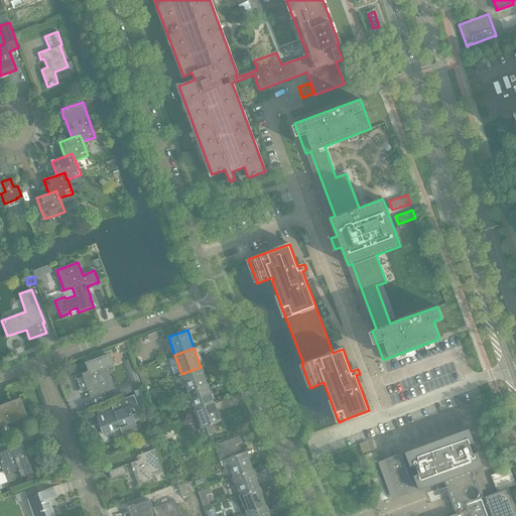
[(85,375),(85,376),(77,379),(82,392),(90,389),(92,395),(113,388),(108,373),(115,370),(110,356),(104,358),(88,364),(91,372),(85,375)]
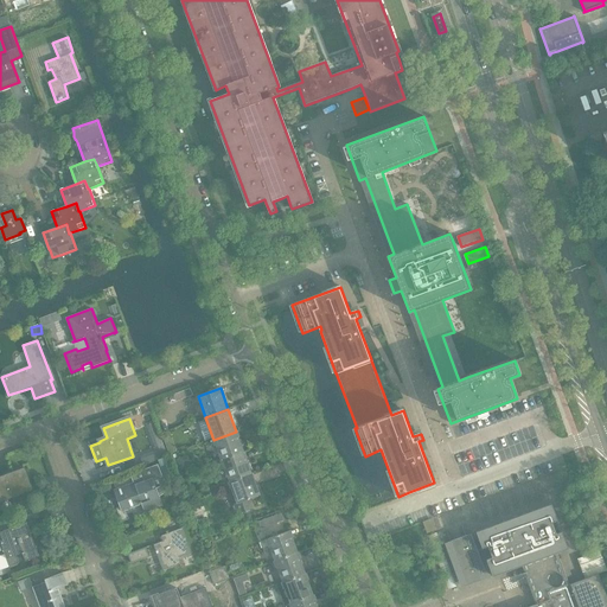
[(144,454),(146,462),(167,455),(155,421),(146,425),(155,451),(144,454)]
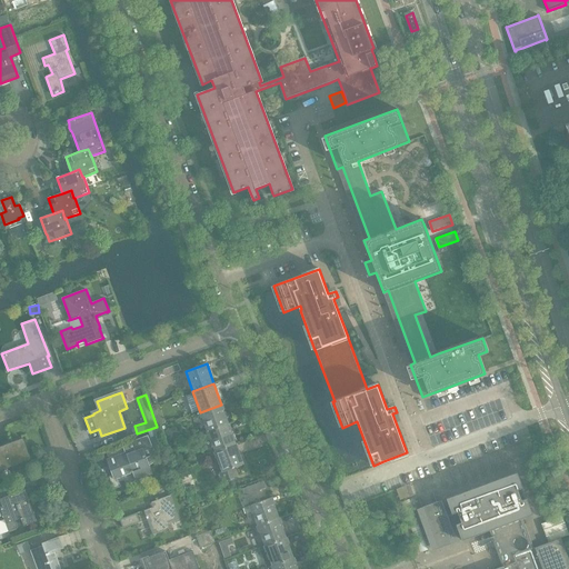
[(200,412),(208,432),(229,425),(221,405),(200,412)]
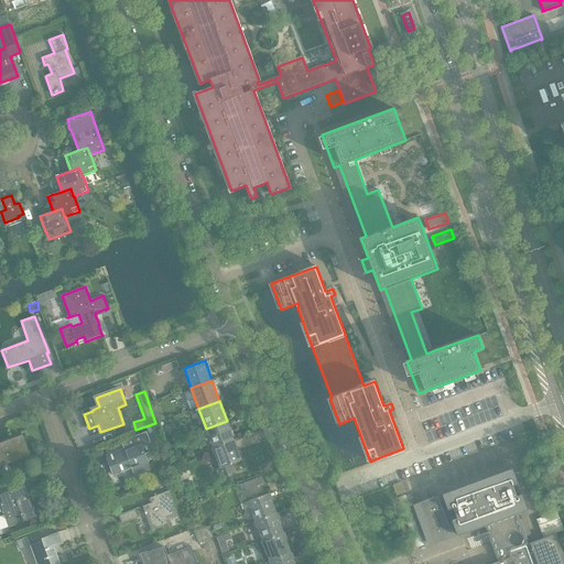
[(227,421),(206,429),(213,447),(234,440),(227,421)]
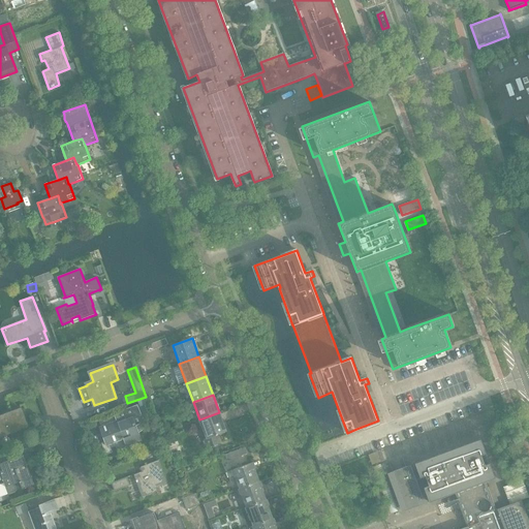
[(137,406),(115,414),(118,421),(99,427),(106,445),(124,439),(126,446),(143,441),(139,433),(145,429),(142,425),(144,424),(137,406)]
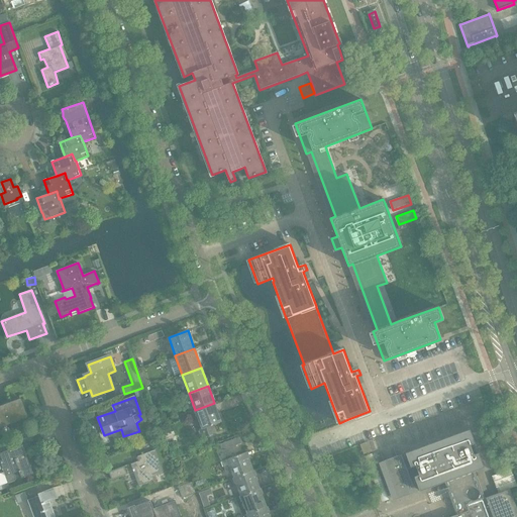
[(20,401),(0,407),(0,425),(10,422),(13,431),(25,427),(21,418),(26,416),(20,401)]
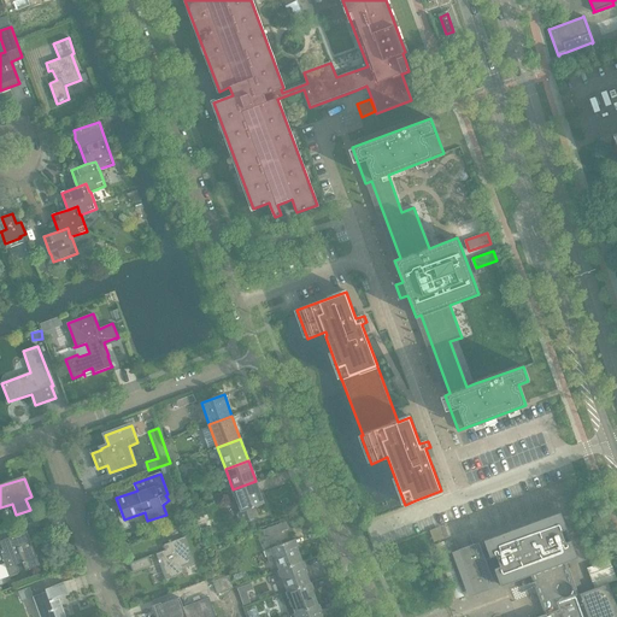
[(264,503),(256,481),(233,489),(241,511),(238,512),(242,522),(257,517),(253,507),(264,503)]
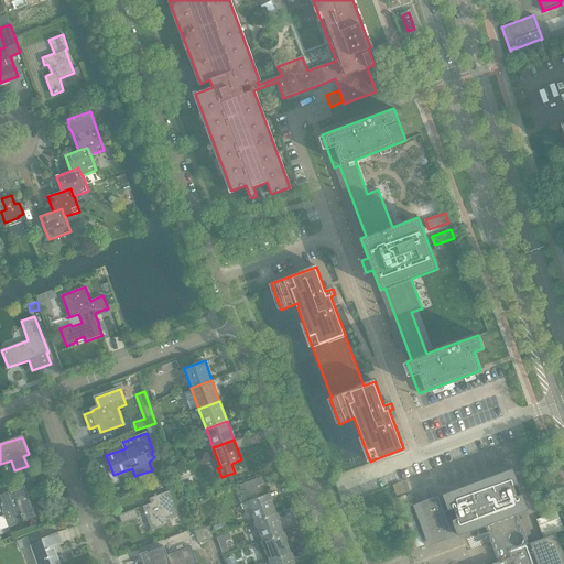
[(563,563),(563,557),(555,534),(529,544),(527,538),(520,520),(518,512),(527,509),(522,495),(517,497),(512,485),(518,484),(512,469),(512,468),(442,495),(443,495),(448,509),(443,511),(437,496),(413,505),(429,546),(453,538),(444,513),(454,510),(457,519),(452,520),(457,534),(457,535),(485,525),(498,562),(492,563),(563,563)]
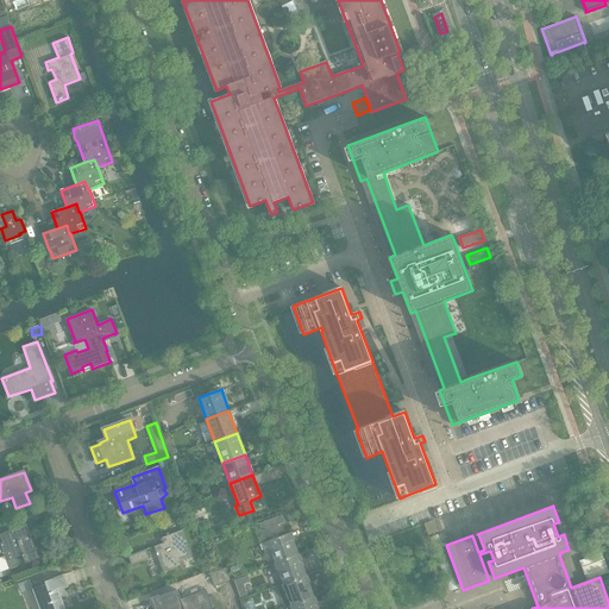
[(263,529),(287,520),(283,513),(261,522),(263,529)]
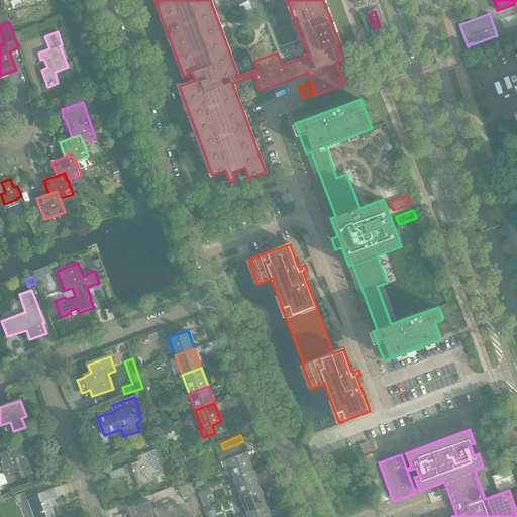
[(29,443),(0,453),(0,473),(4,472),(8,483),(15,481),(13,474),(18,472),(21,479),(33,474),(25,452),(31,450),(29,443)]
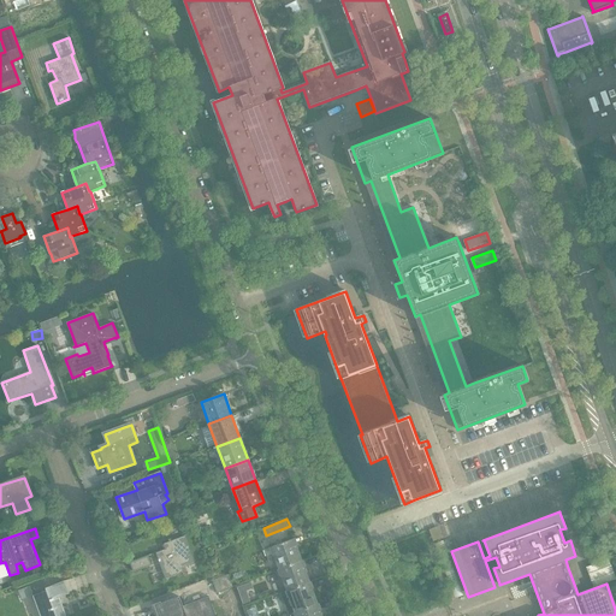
[(166,549),(157,552),(157,554),(158,554),(160,560),(159,560),(160,562),(166,578),(166,579),(166,580),(187,572),(187,570),(184,567),(195,562),(195,561),(194,562),(185,537),(185,535),(164,544),(164,545),(165,544),(166,549)]
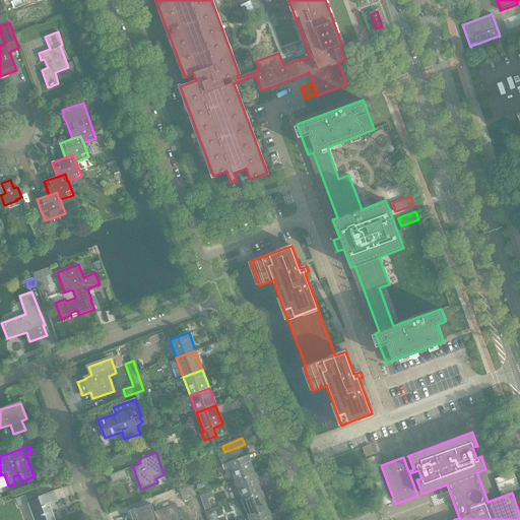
[(230,462),(236,480),(255,473),(248,455),(230,462)]
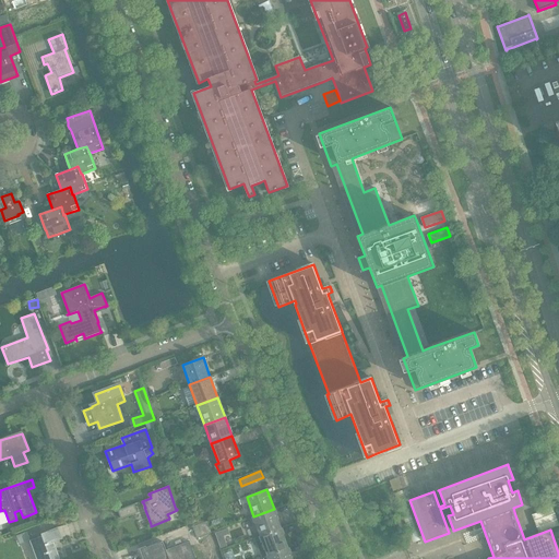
[(138,512),(134,504),(118,510),(121,519),(138,512)]
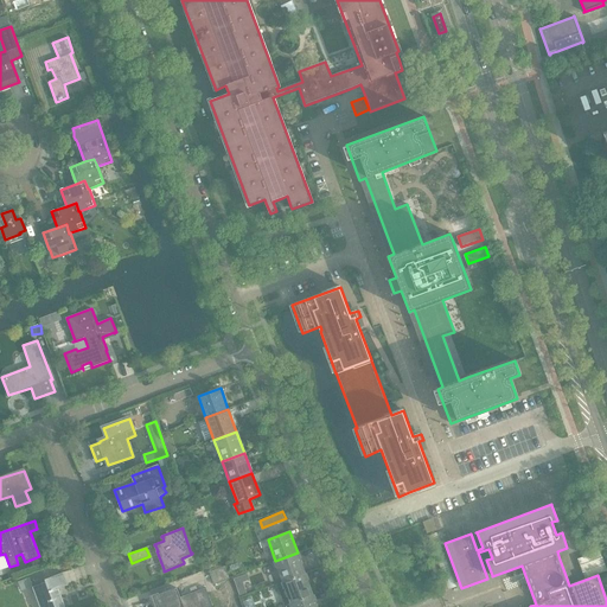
[(606,572),(599,551),(576,560),(583,580),(606,572)]
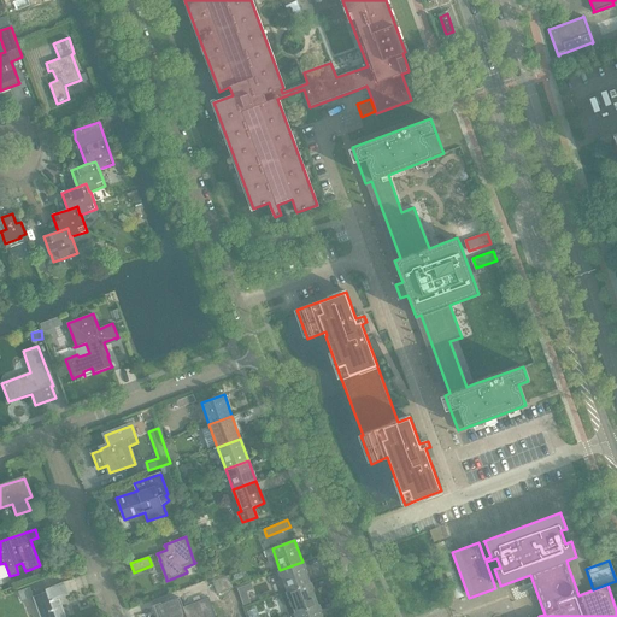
[(311,583),(303,562),(280,570),(288,592),(311,583)]
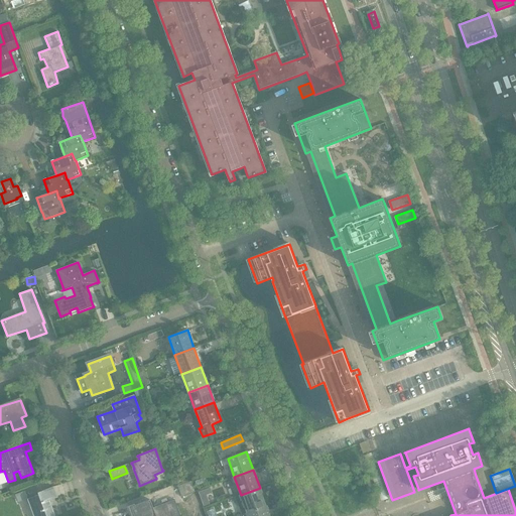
[(181,495),(195,493),(192,482),(180,484),(181,495)]
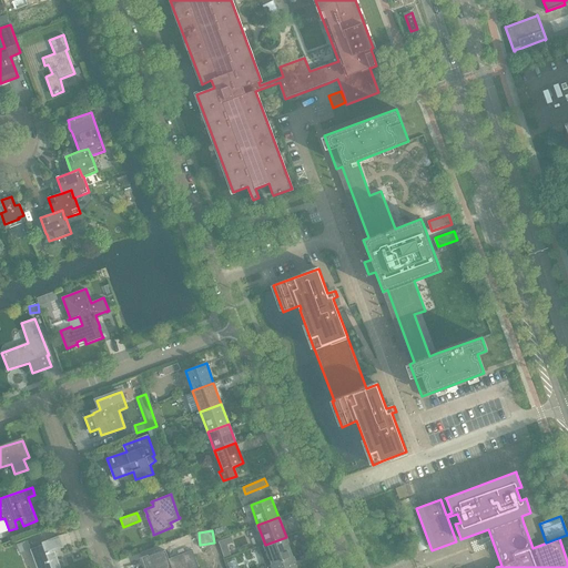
[(42,545),(30,549),(37,567),(59,567),(61,567),(54,551),(63,548),(59,536),(42,543),(42,545)]
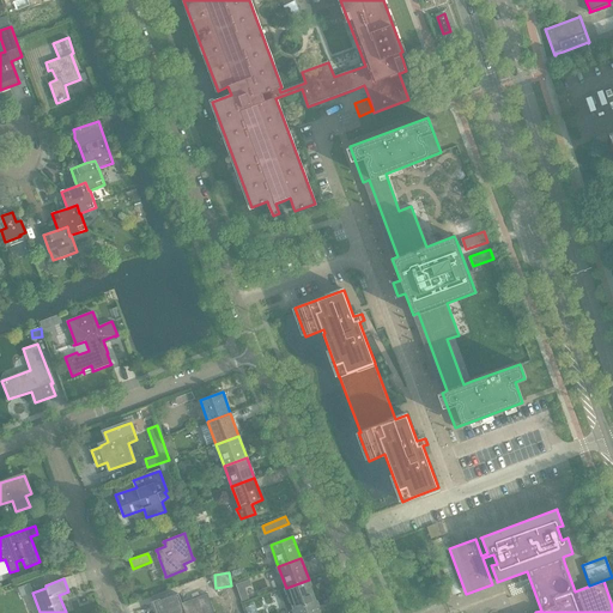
[(241,582),(246,599),(249,598),(247,587),(253,584),(252,578),(241,582)]
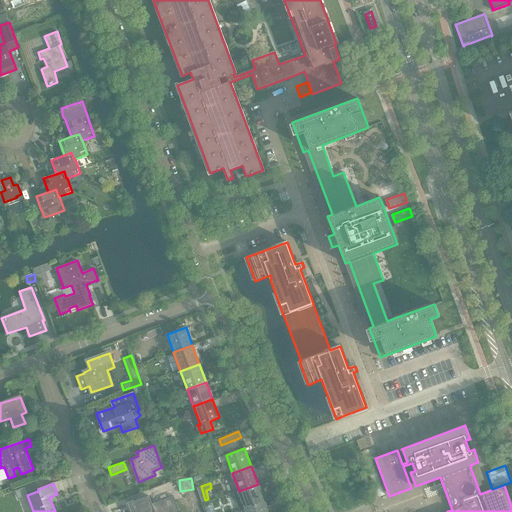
[(265,502),(258,484),(239,491),(246,509),(265,502)]
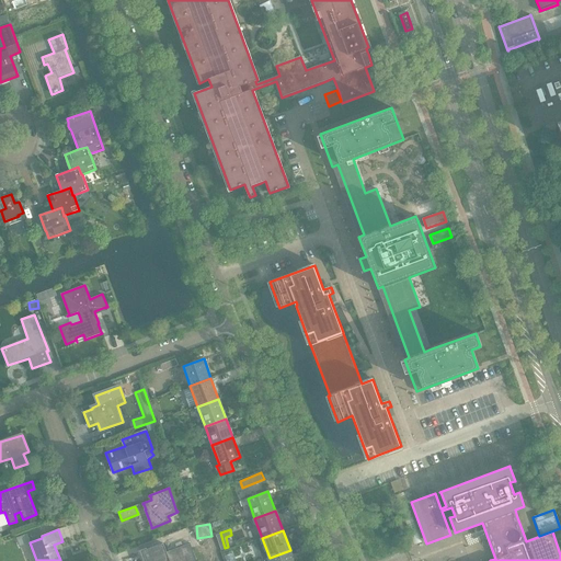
[(163,545),(144,551),(147,560),(196,560),(191,545),(167,553),(163,545)]
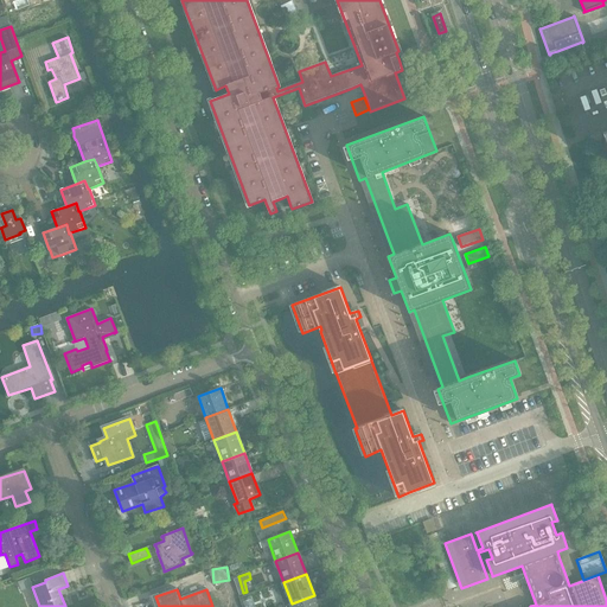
[(293,606),(318,606),(314,595),(292,604),(293,606)]
